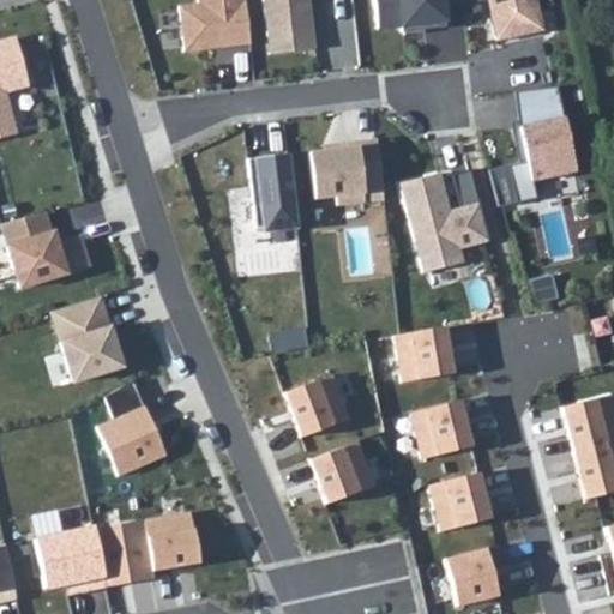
[(241,0),(196,0),(197,5),(175,7),(181,50),(214,47),(214,41),(223,40),(224,47),(247,44),(241,0)]
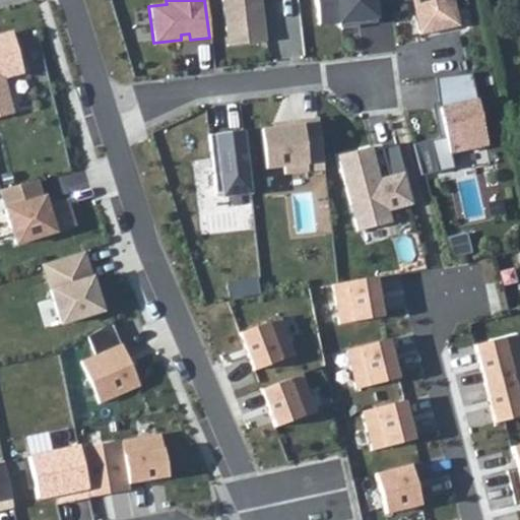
[(219,0),(224,43),(264,38),(259,0),(219,0)]
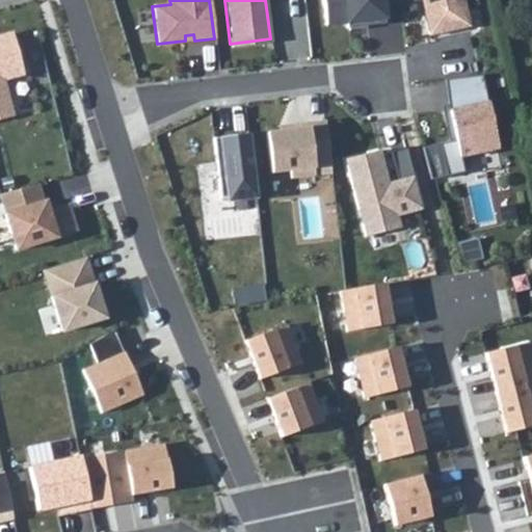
[(321,0),(323,21),(343,19),(344,25),(382,21),(380,2),(394,0),(321,0)]
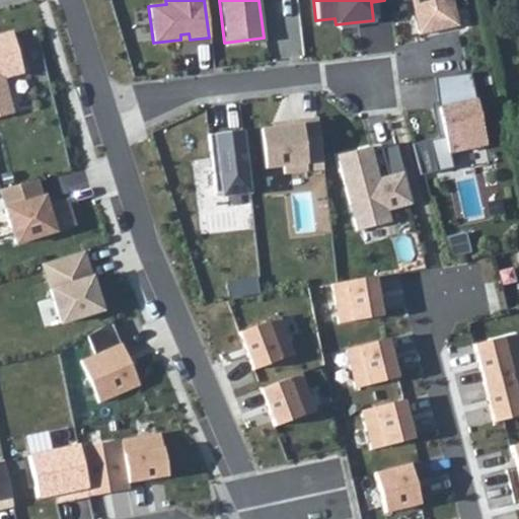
[(450,0),(411,0),(418,29),(455,21),(450,0)]
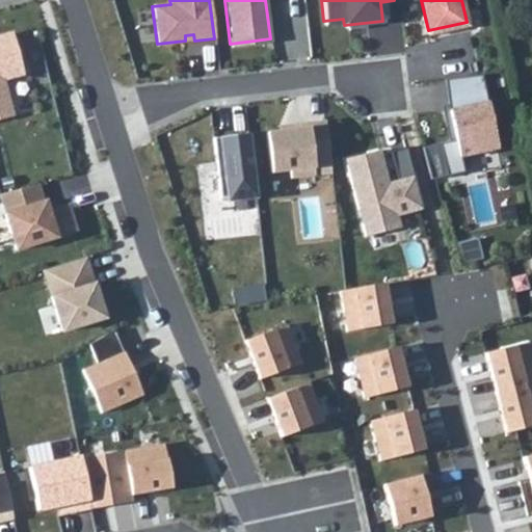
[(5,28),(0,29),(0,116),(12,113),(3,77),(18,73),(5,28)]
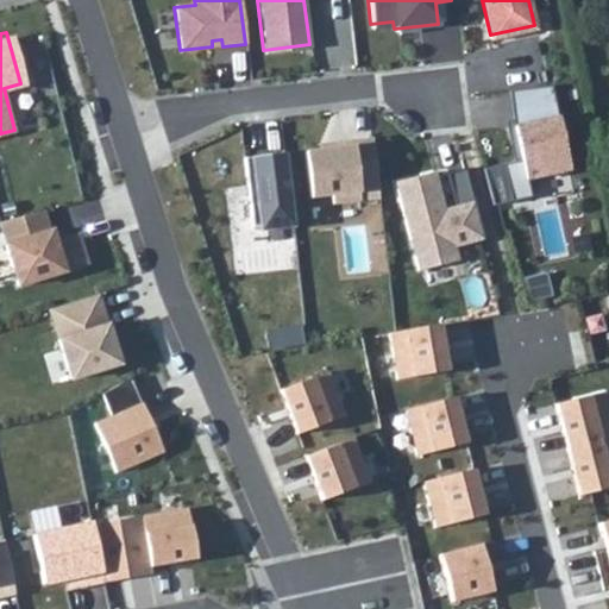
[(545,85),(498,89),(516,158),(481,167),(488,203),(528,194),(522,175),(564,165),(545,85)]
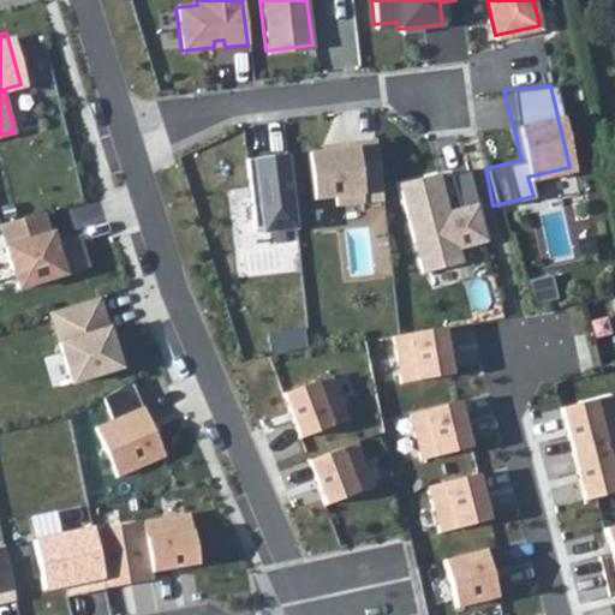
[(371,136),(333,142),(333,147),(304,150),(310,196),(332,192),(333,202),(358,198),(357,189),(378,185),(371,136)]
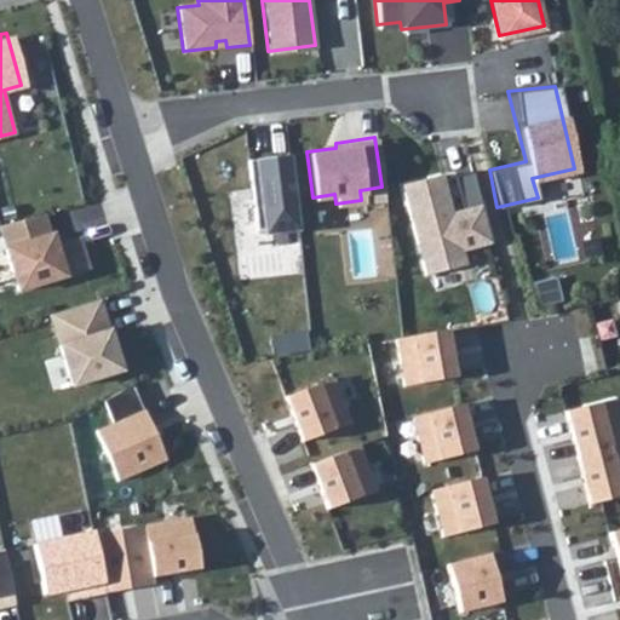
[(291,151),(253,155),(263,231),(299,227),(291,151)]
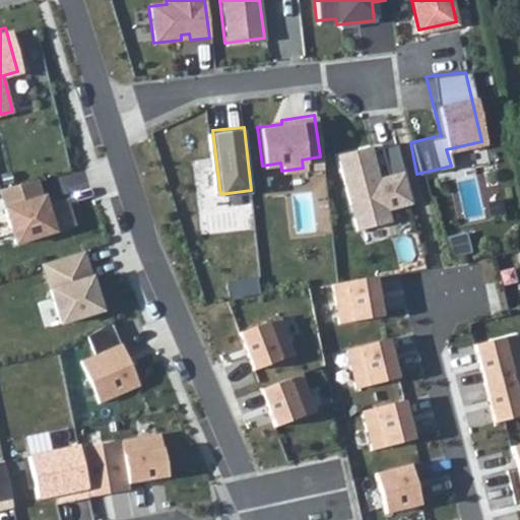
[(371,143),(333,153),(355,230),(390,219),(387,209),(410,202),(401,170),(380,176),(371,143)]
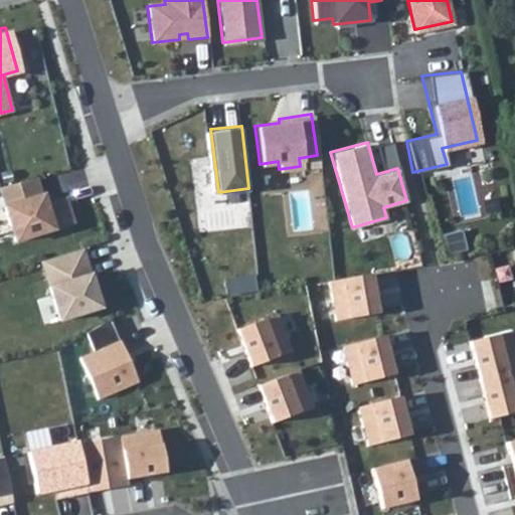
[(458,174),(461,217),(485,215),(482,172),(458,174)]
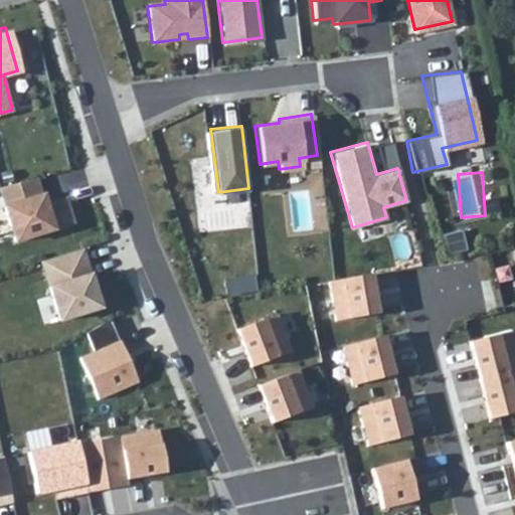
[(37,173),(0,184),(0,198),(12,238),(74,219),(66,193),(45,199),(37,173)]
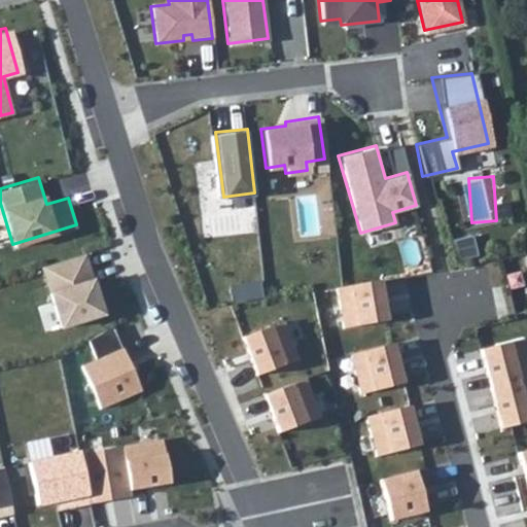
[(84,254),(40,268),(58,325),(102,312),(84,254)]
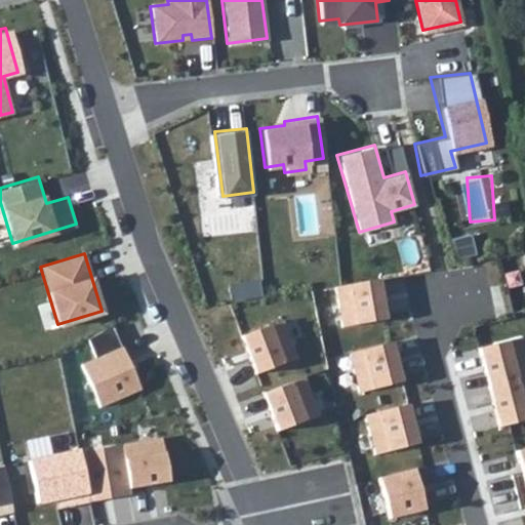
[(375,280),(332,288),(341,329),(384,319),(375,280)]
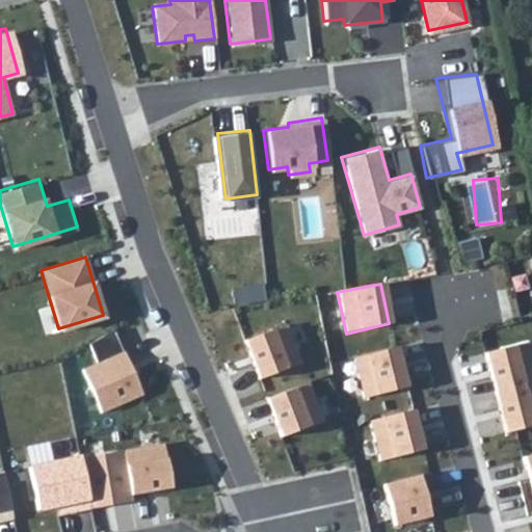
[(96,362),(79,369),(100,416),(143,397),(130,369),(155,358),(138,322),(88,344),(96,362)]
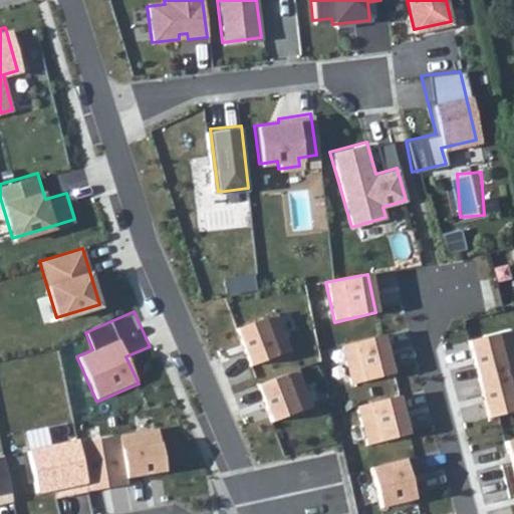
[(272,312),(232,327),(247,365),(287,349),(272,312)]
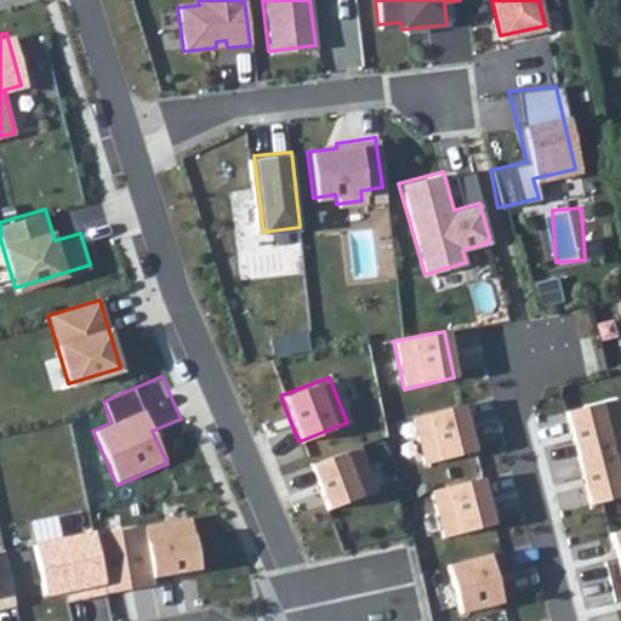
[(620,426),(614,398),(562,411),(585,502),(620,491),(620,426)]
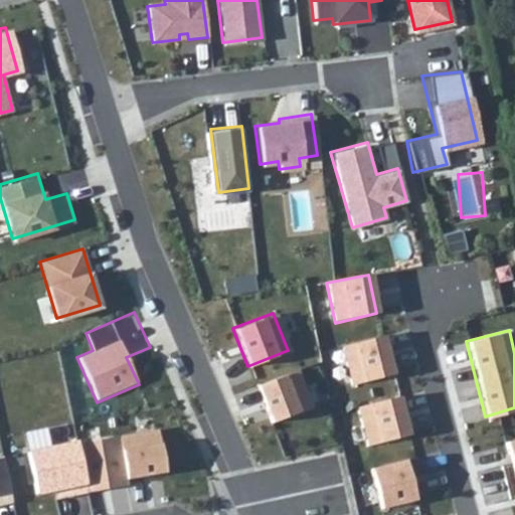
[(383,335),(342,346),(353,385),(394,373),(383,335)]
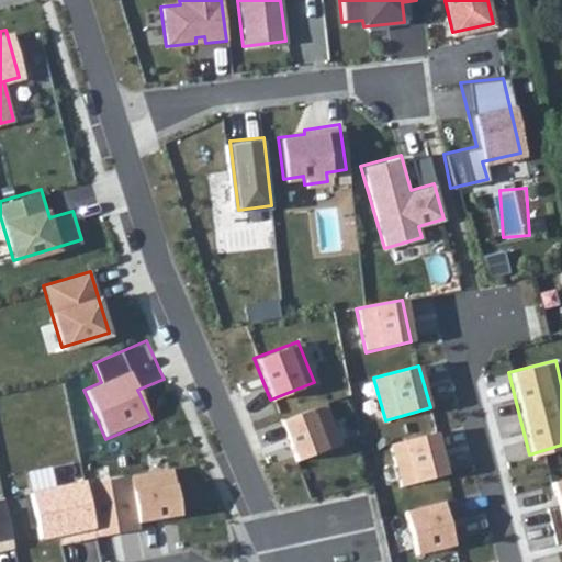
[(323,404),(279,420),(295,461),(338,445),(323,404)]
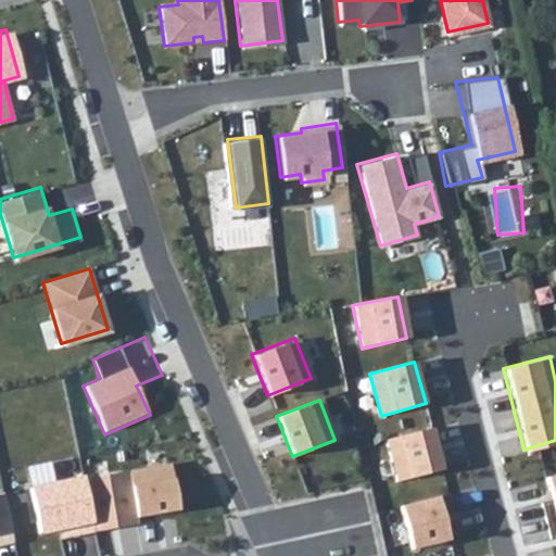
[(430,428),(386,440),(396,482),(441,470),(430,428)]
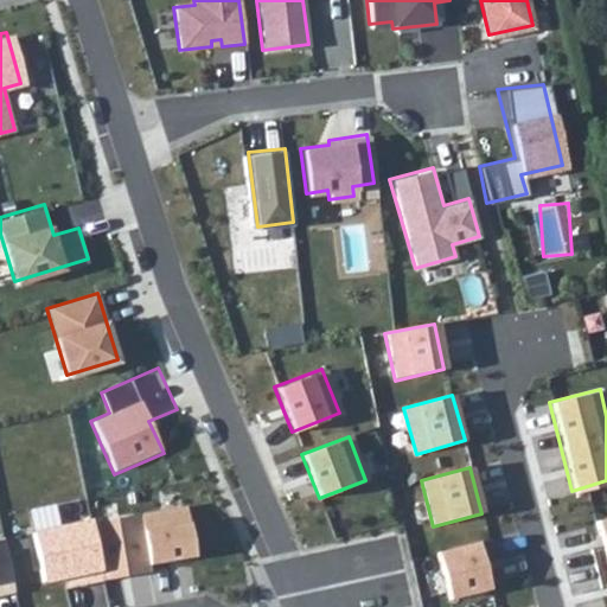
[(184,508),(88,524),(100,581),(149,573),(148,567),(190,558),(184,508)]
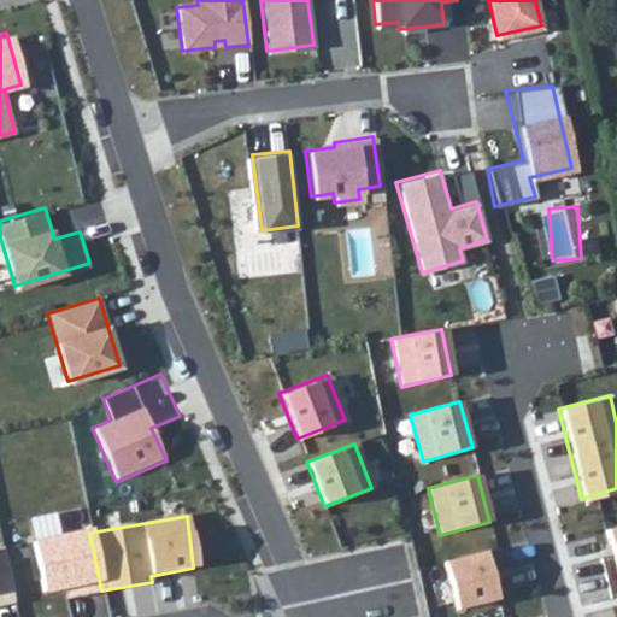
[(616,523),(599,528),(616,593),(616,523)]
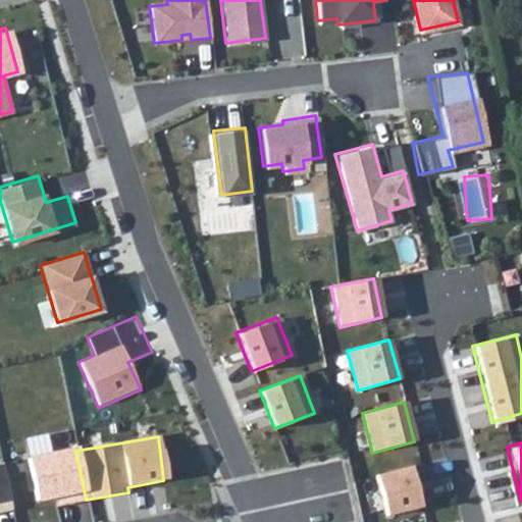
[(74,448),(25,458),(34,499),(50,496),(52,505),(86,500),(75,451),(74,448)]
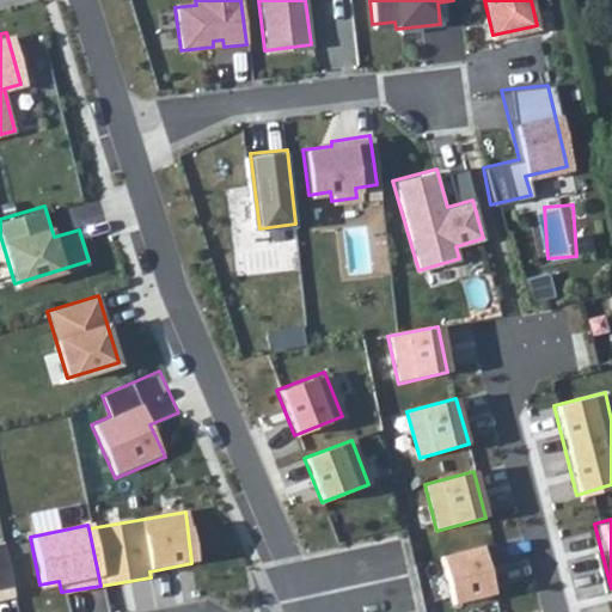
[(478,545),(438,555),(451,607),(493,595),(478,545)]
